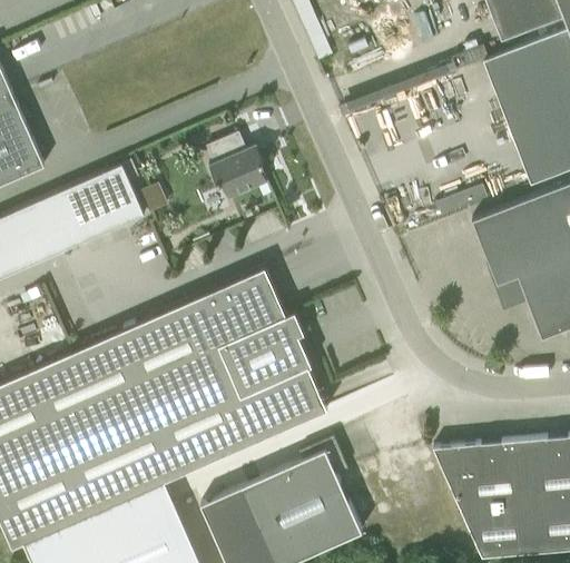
[(564,19),(556,0),(484,0),(501,43),(564,19)]
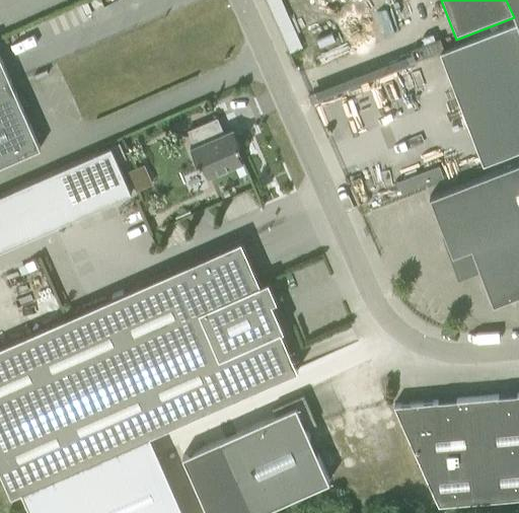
[(518,31),(518,0),(506,0),(514,17),(517,27),(518,31)]
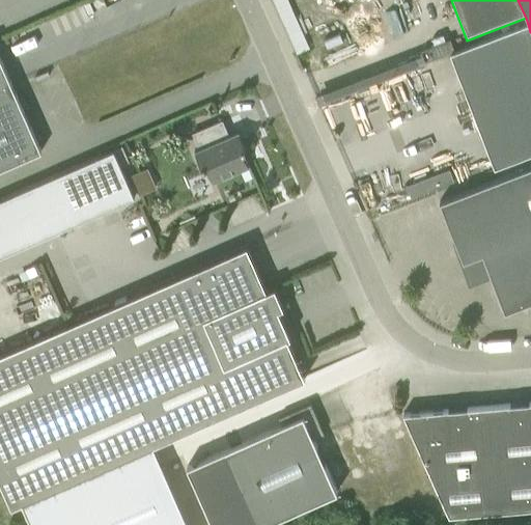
[(530,159),(530,32),(529,28),(450,59),(495,173),(514,166),(530,159)]
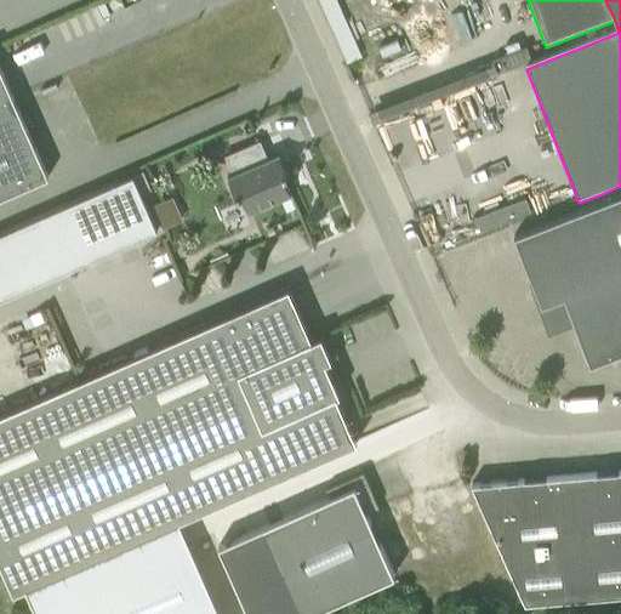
[(527,68),(520,53),(493,64),(499,79),(527,68)]
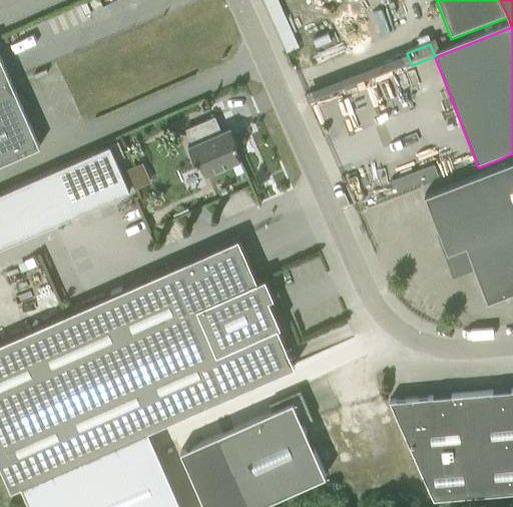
[(0,168),(40,151),(0,59),(0,168)]
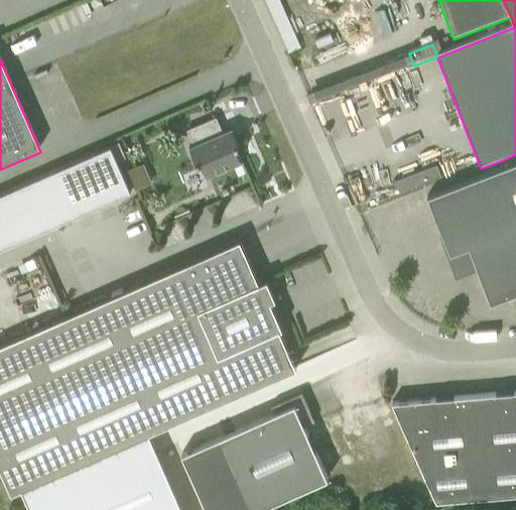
[(217,122),(186,135),(192,149),(189,151),(198,169),(201,167),(208,182),(242,167),(236,152),(240,151),(234,139),(226,142),(217,122)]
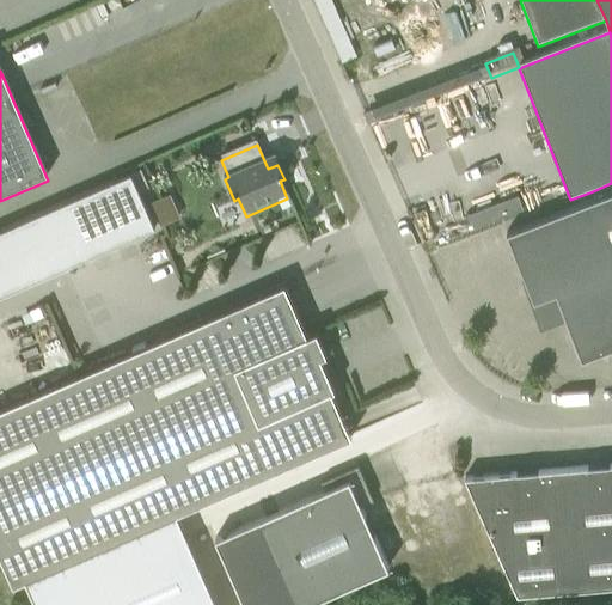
[(155,233),(132,179),(0,236),(0,298),(1,301),(155,233)]
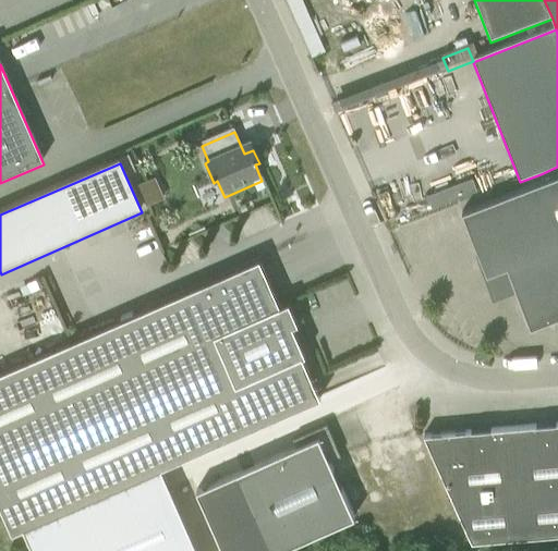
[(531,332),(557,321),(557,180),(463,217),(487,279),(493,277),(499,294),(513,289),(531,332)]
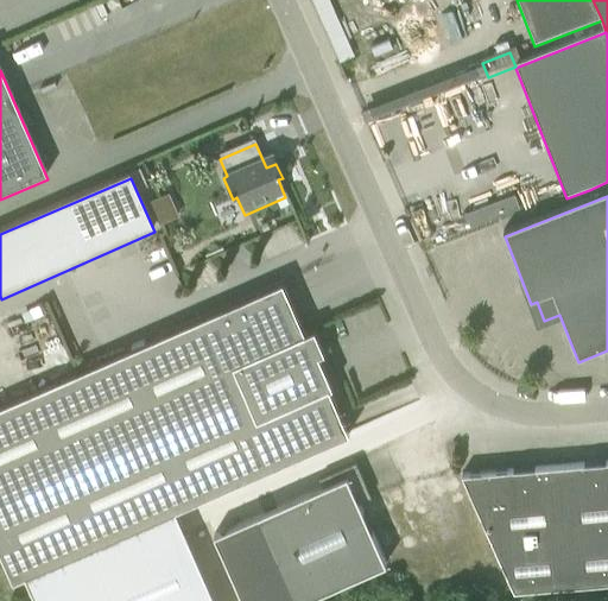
[(472,231),(519,213),(514,201),(467,219),(472,231)]
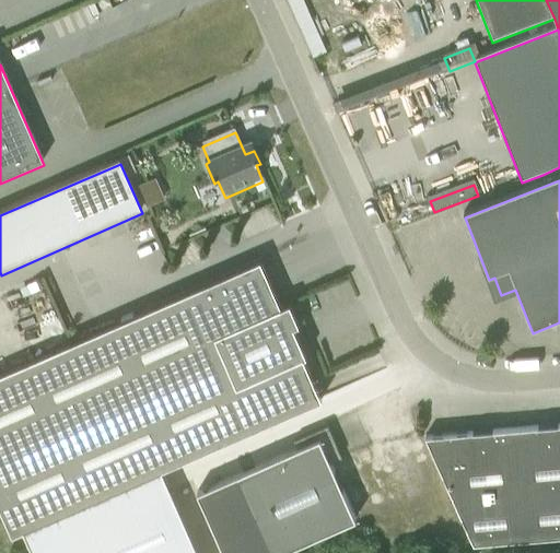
[(260,265),(0,378),(0,513),(12,540),(22,536),(28,552),(198,552),(164,473),(322,403),(303,362),(306,361),(293,331),(299,329),(290,308),(281,312),(260,265)]
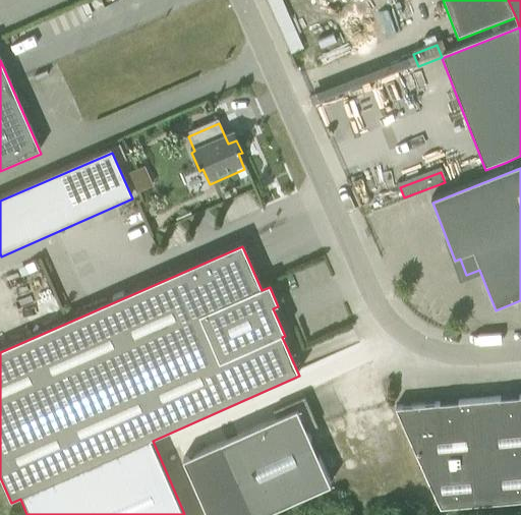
[(520,399),(480,403),(489,507),(520,504),(520,399)]
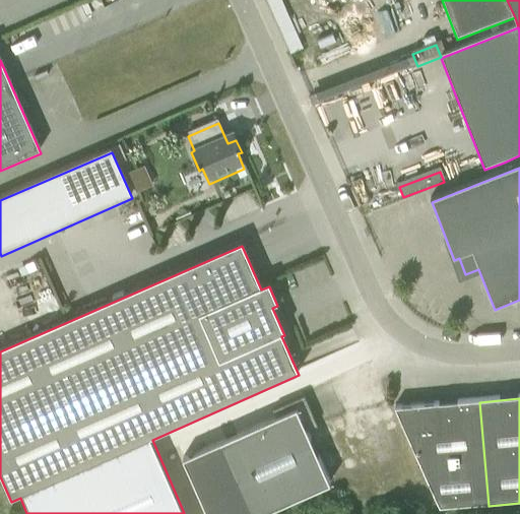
[(269,513),(330,487),(307,434),(317,430),(311,414),(307,415),(304,408),(307,407),(304,400),(274,413),(277,421),(186,460),(208,513),(269,513)]
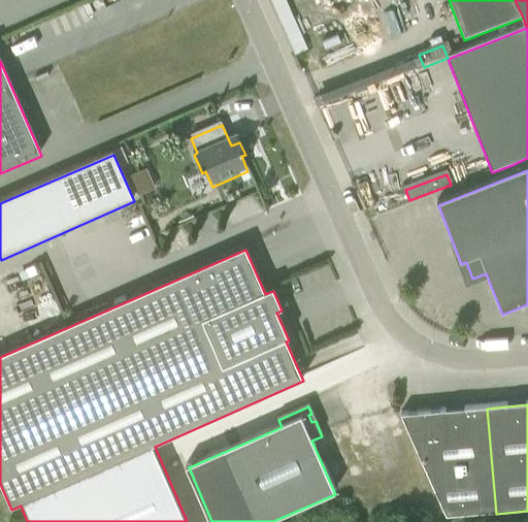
[(448,518),(496,514),(487,409),(401,416),(448,518)]
